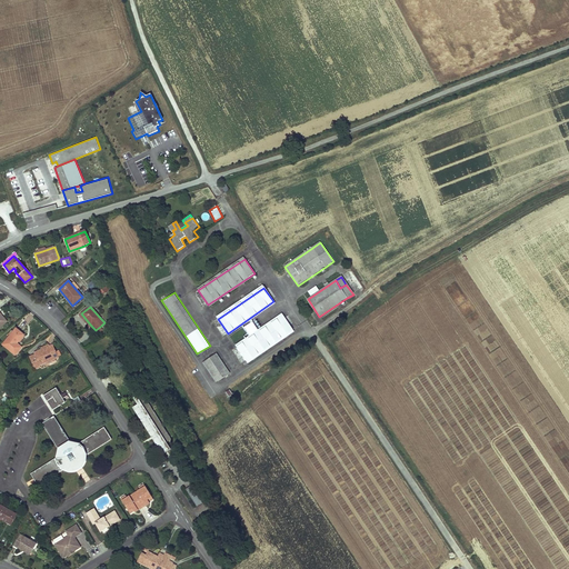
[(81,313),(79,316),(89,328),(91,326),(81,313)]
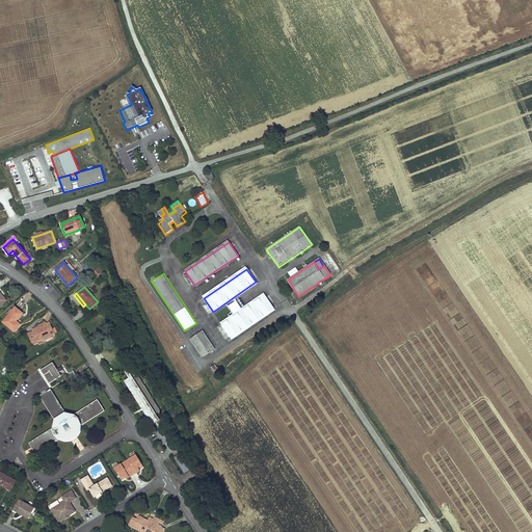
[(264,295),(221,324),(231,338),(274,309),(264,295)]
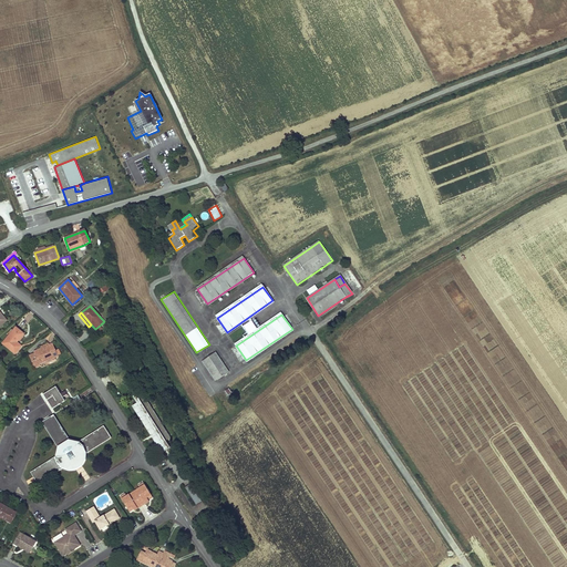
[(17,328),(2,344),(16,354),(22,347),(17,342),(18,341),(24,334),(17,328)]
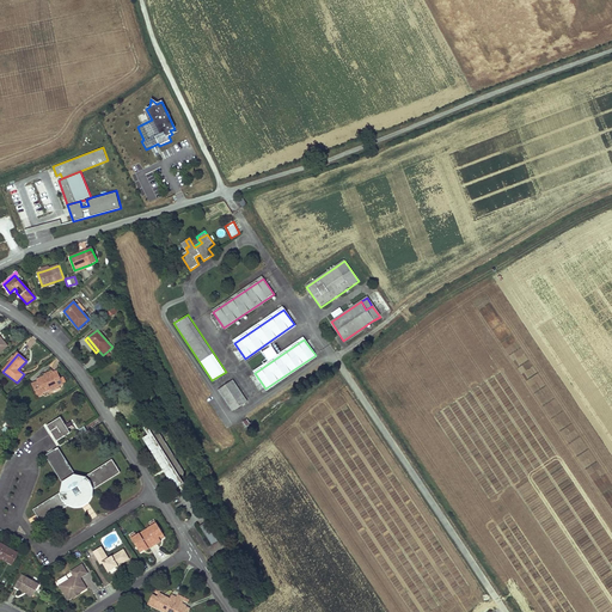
[(46,377),(37,380),(38,381),(32,385),(36,393),(42,391),(43,393),(51,390),(59,386),(62,384),(61,379),(57,372),(53,373),(46,377)]
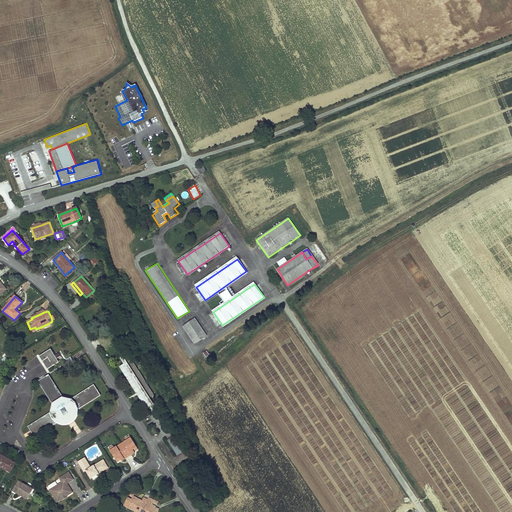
[(194,318),(193,319),(205,337),(206,336),(194,318)]
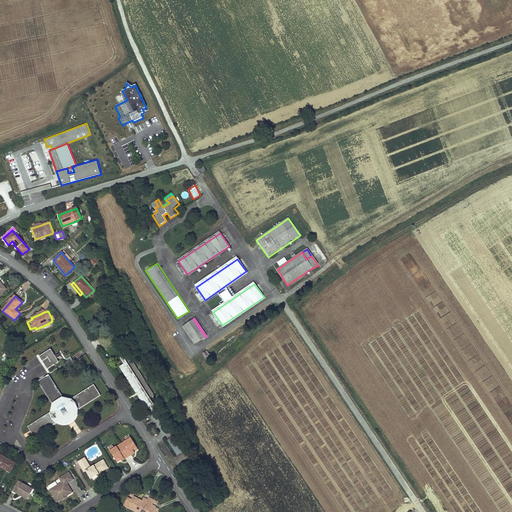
[(193,319),(184,325),(196,343),(205,337),(193,319)]
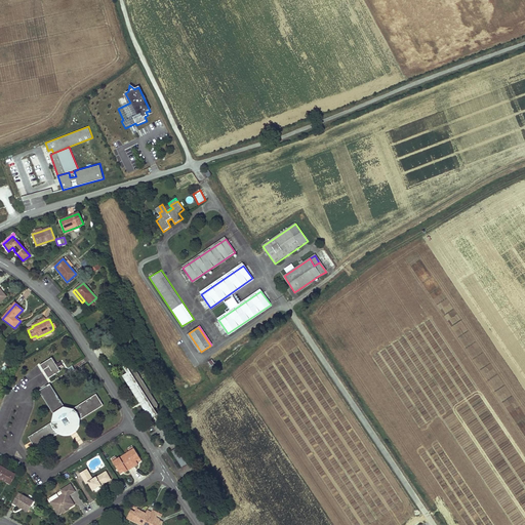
[(189,333),(187,334),(200,353),(201,352),(189,333)]
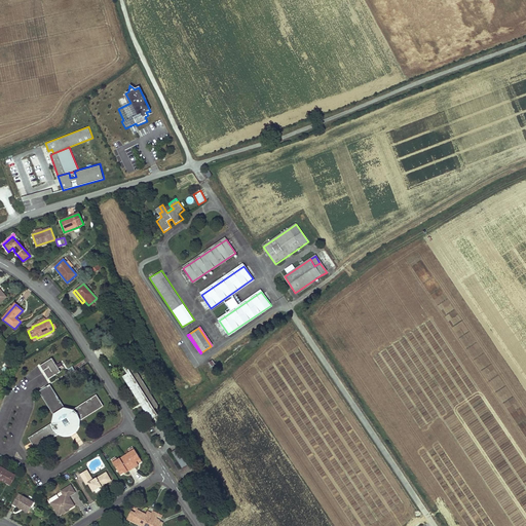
[(54,366),(49,360),(39,367),(47,379),(60,372),(57,369),(60,366),(59,364),(54,366)]
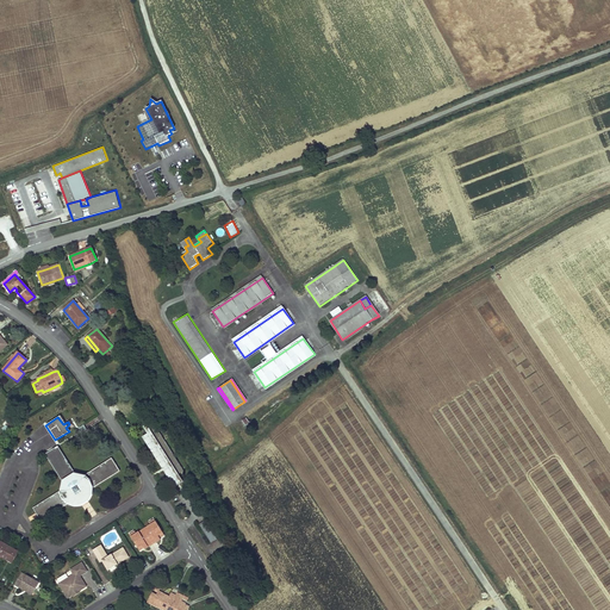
[(145,424),(143,427),(147,433),(174,475),(176,473),(181,471),(147,417),(142,419),(145,424)]
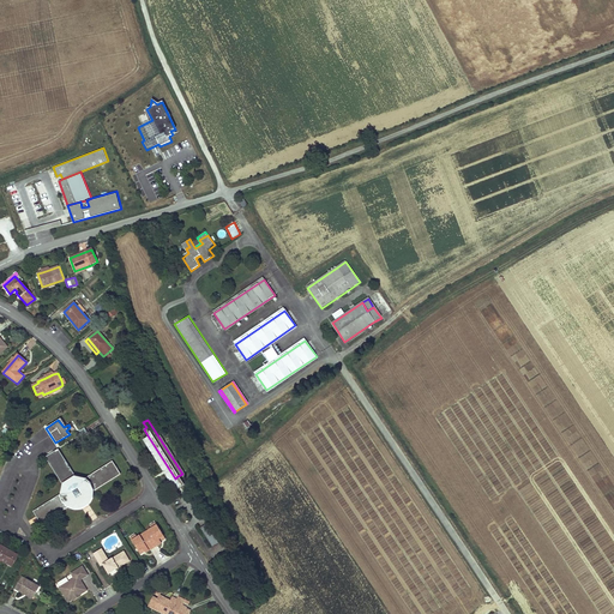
[(182,483),(178,476),(175,479),(148,435),(142,439),(174,489),(182,483)]
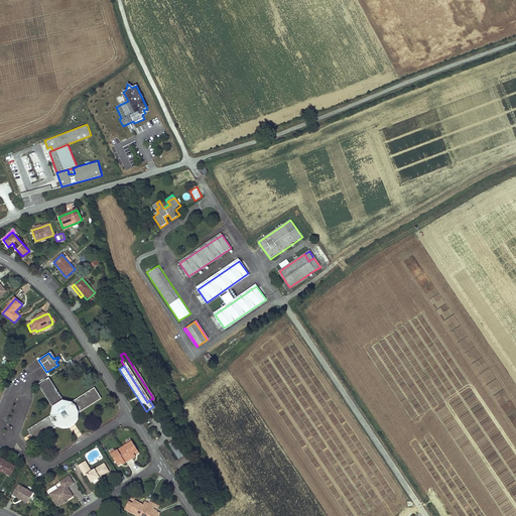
[(49,378),(38,385),(52,407),(51,409),(51,411),(50,414),(50,416),(28,430),(35,441),(57,426),(61,428),(66,428),(70,427),(74,425),(77,422),(79,418),(79,415),(79,413),(102,399),(95,388),(72,402),(69,401),(66,400),(63,400),(49,378)]
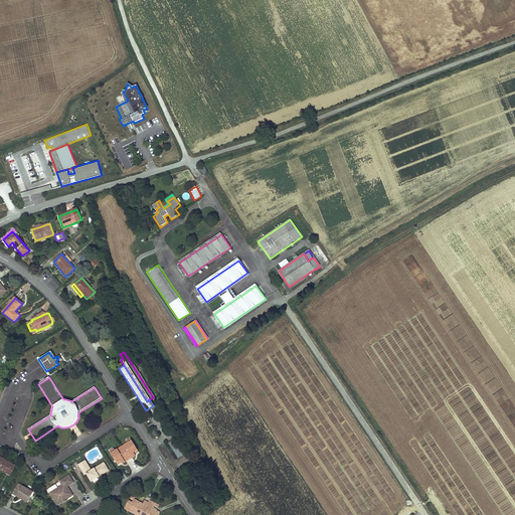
[(172,437),(166,441),(176,457),(182,453),(172,437)]
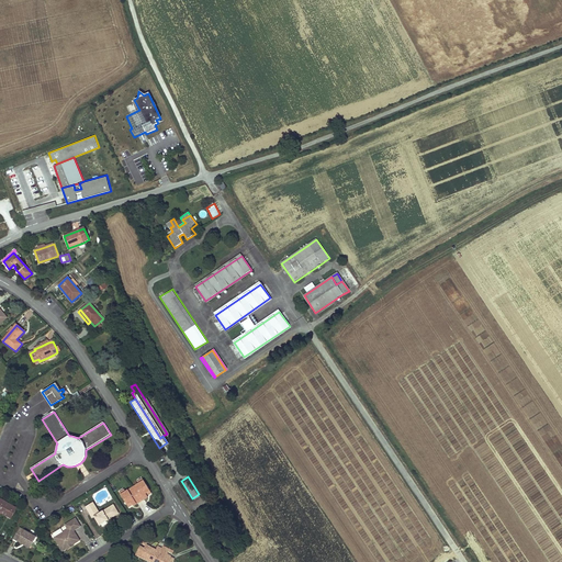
[(127,492),(121,495),(127,505),(133,503),(134,505),(134,506),(137,504),(145,499),(148,497),(148,496),(147,494),(150,492),(145,481),(139,484),(127,492)]
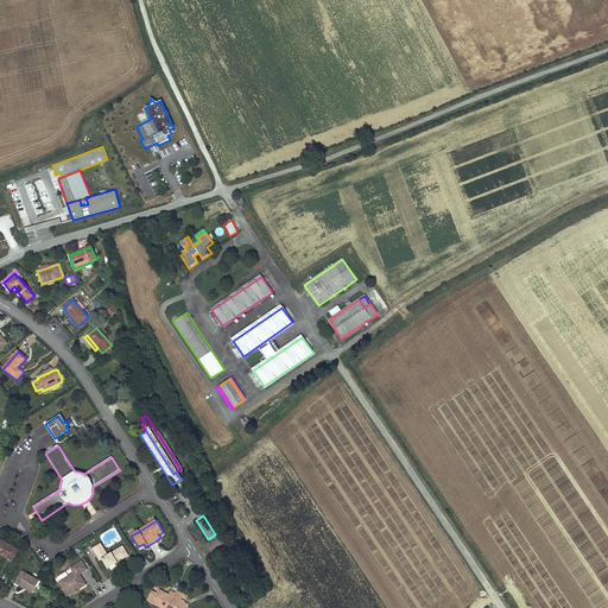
[(0,540),(0,557),(1,558),(2,556),(8,558),(8,557),(14,561),(19,551),(0,540)]
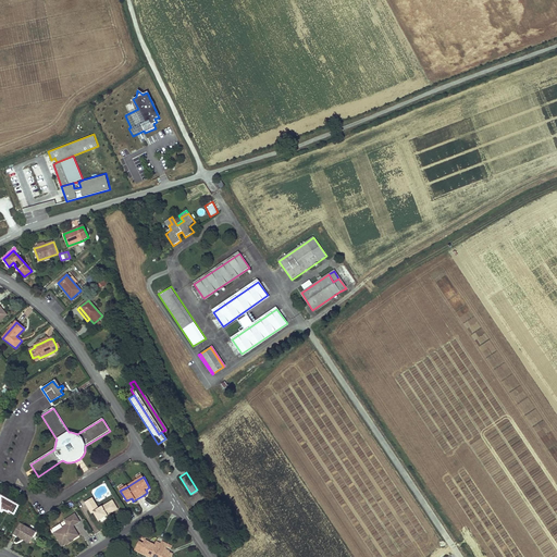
[(93,498),(85,503),(91,514),(94,512),(99,521),(101,520),(106,518),(118,509),(113,503),(100,510),(99,509),(98,507),(95,509),(93,506),(96,504),(93,498)]
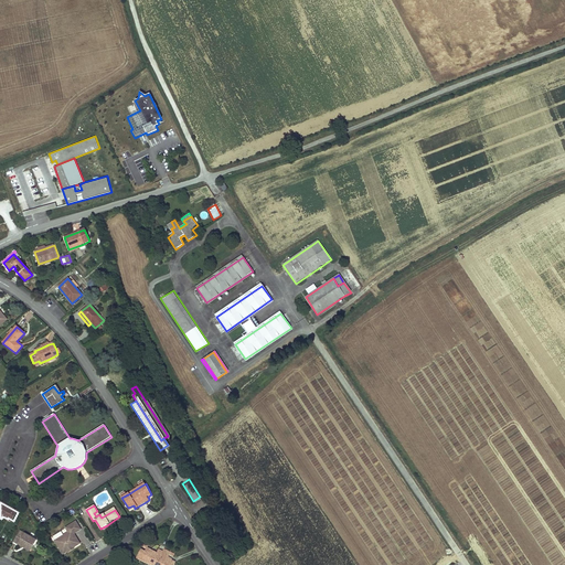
[(102,518),(115,510),(114,508),(100,516),(102,518)]
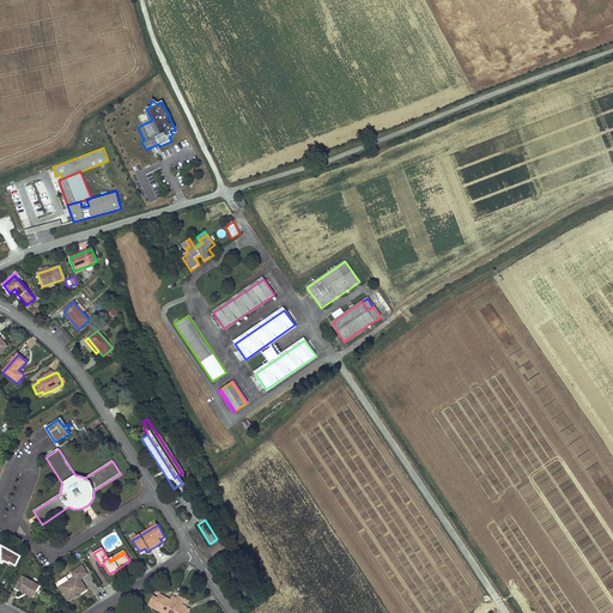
[(83,568),(71,574),(74,578),(60,588),(68,602),(74,599),(73,598),(79,593),(80,595),(87,590),(83,584),(82,586),(79,581),(80,580),(87,576),(83,568)]
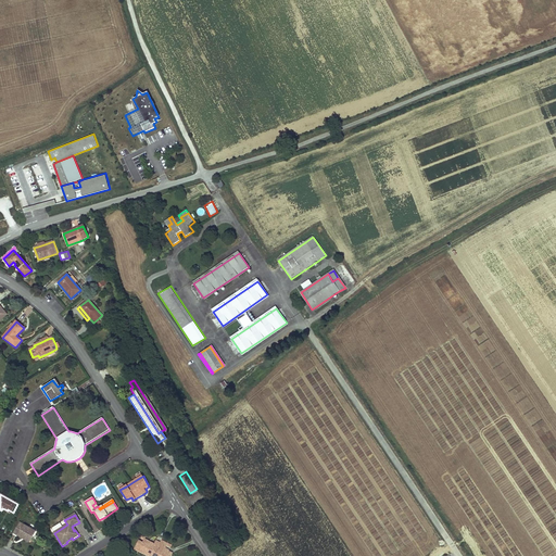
[(37,532),(21,523),(15,534),(24,539),(25,538),(27,539),(26,540),(28,542),(30,543),(32,541),(35,535),(37,532)]
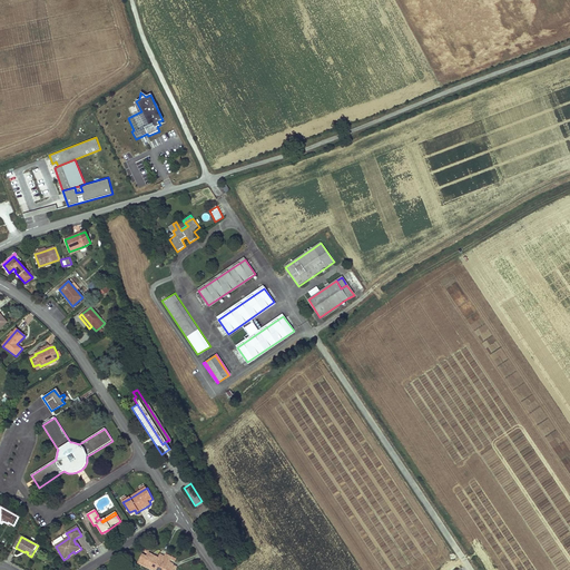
[(141,554),(137,563),(141,566),(141,567),(145,568),(145,567),(150,569),(175,569),(177,567),(173,564),(169,563),(173,557),(166,553),(165,556),(160,554),(158,558),(156,562),(150,559),(153,554),(148,552),(146,557),(141,554)]
